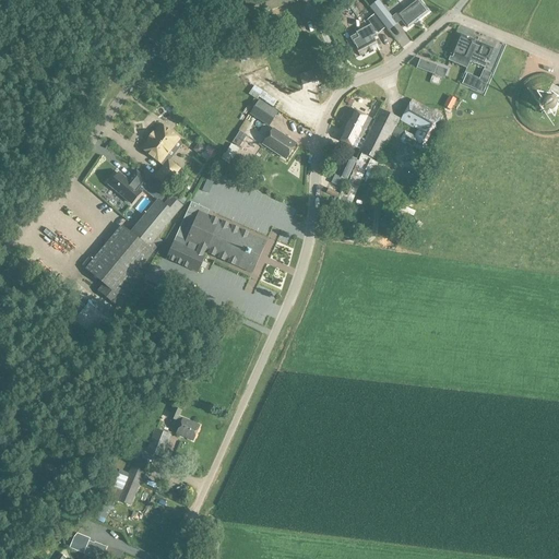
[(378,0),(370,7),(389,31),(396,24),(378,0)]
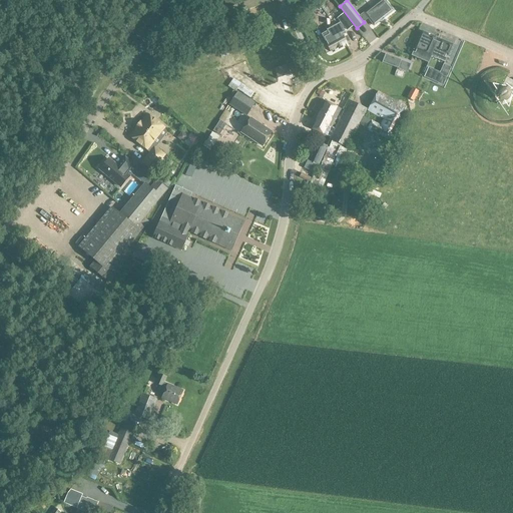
[(393,11),(384,0),(380,0),(364,13),(374,26),(381,20),(382,21),(386,18),(385,17),(393,11)]
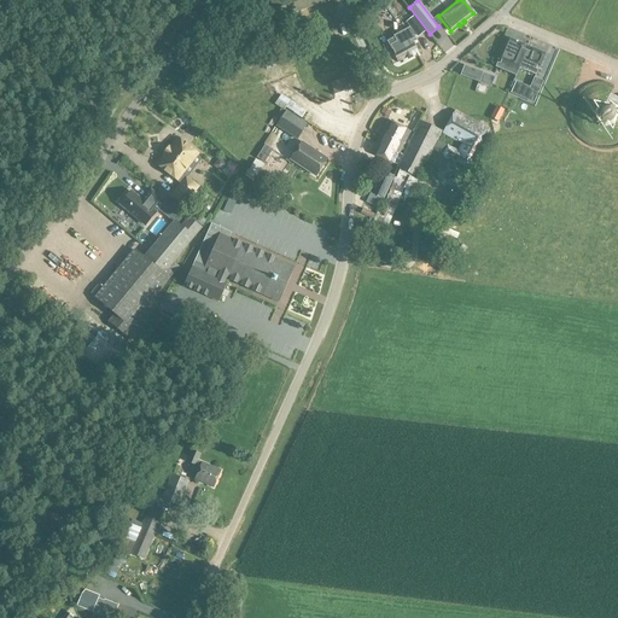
[(425,31),(414,16),(406,22),(418,38),(425,31)]
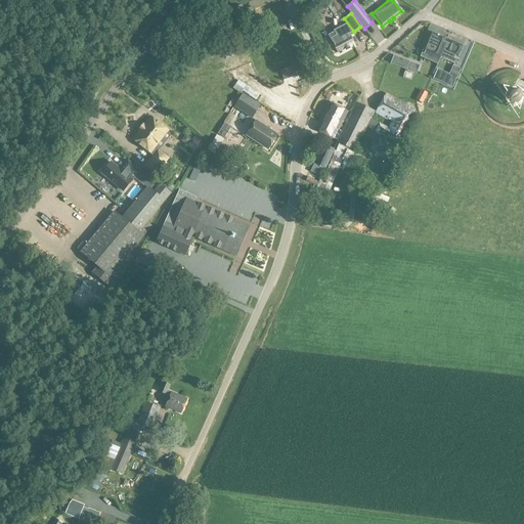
[(352,44),(348,35),(352,33),(347,24),(334,31),(336,35),(331,38),(338,52),(352,44)]
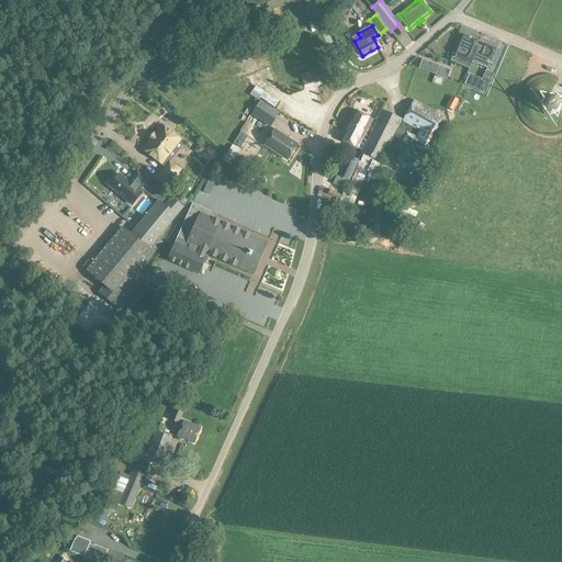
[(450,62),(469,69),(472,63),(471,63),(479,46),(475,45),(476,41),(462,35),(453,54),(456,55),(454,58),(452,57),(450,62)]
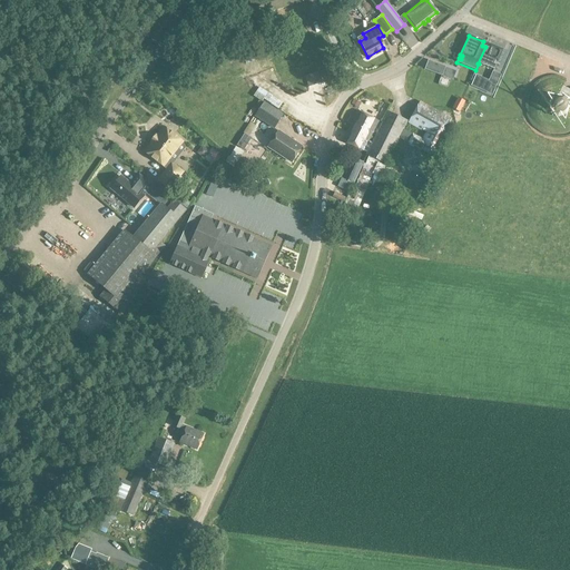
[(478,64),(479,64),(493,70),(495,65),(493,64),(494,61),(497,61),(502,50),(490,45),(489,48),(485,47),(478,64)]
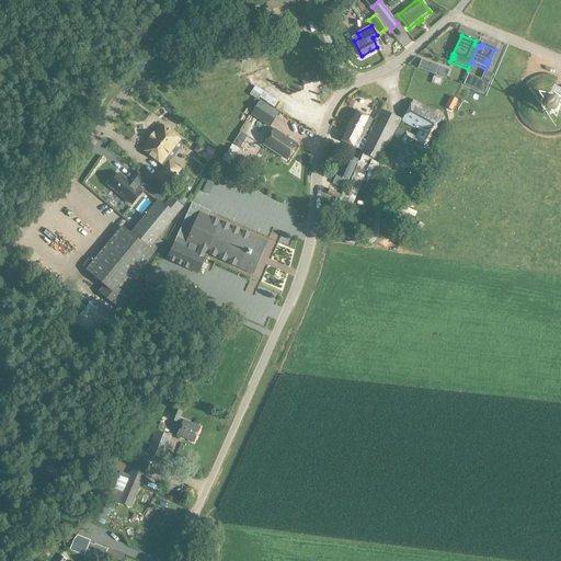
[(435,75),(438,66),(421,59),(418,68),(435,75)]
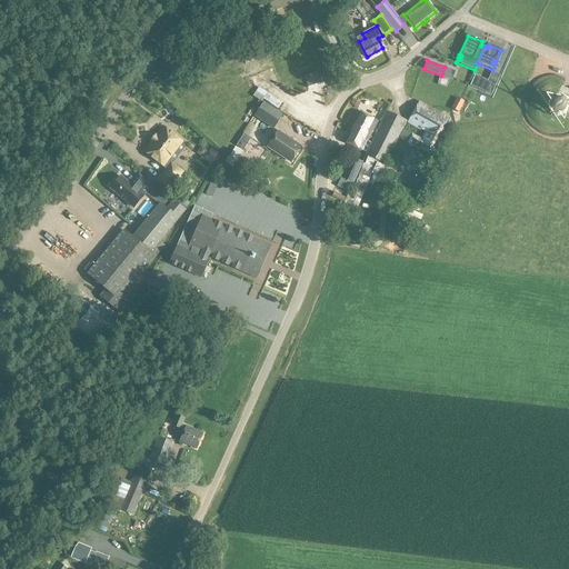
[(478,77),(476,83),(488,89),(490,86),(493,88),(499,75),(491,71),(488,81),(478,77)]
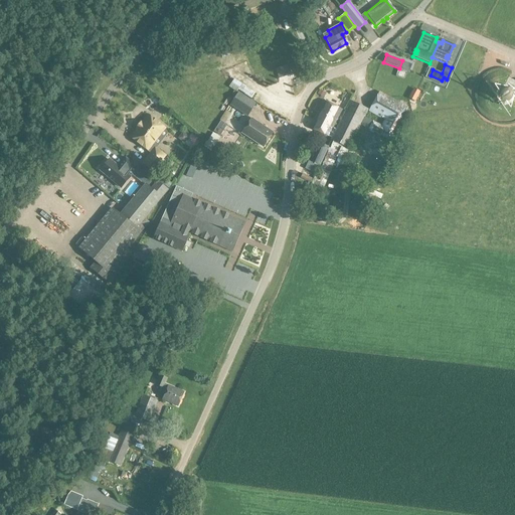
[(504,87),(499,88),(490,84),(486,95),(490,108),(499,104),(504,106),(510,104),(514,106),(514,97),(513,93),(514,87),(514,74),(509,72),(504,87)]
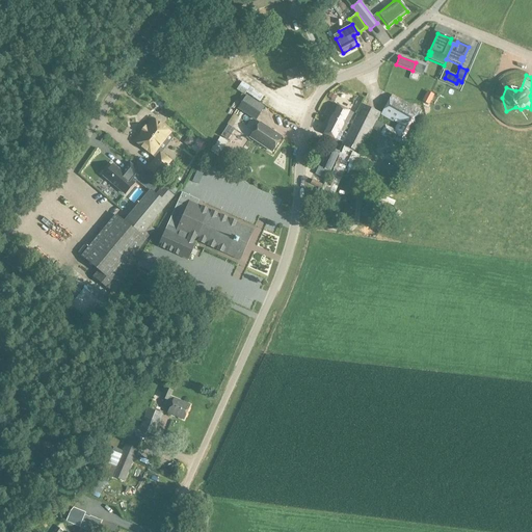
[(365,82),(362,96),(368,97),(371,83),(365,82)]
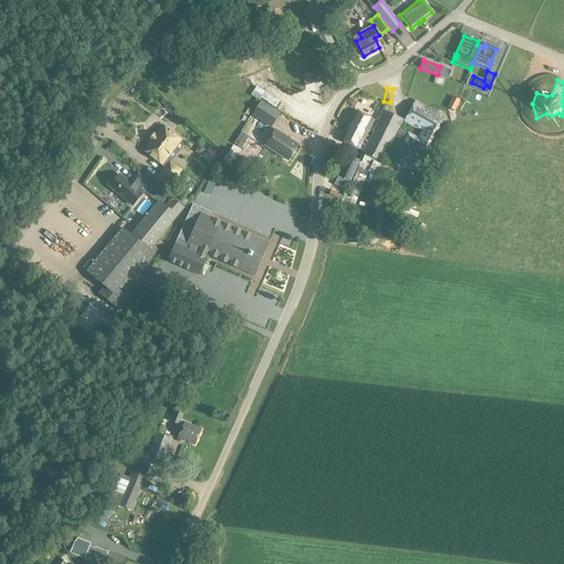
[(458,100),(453,97),(447,107),(454,110),(458,100)]
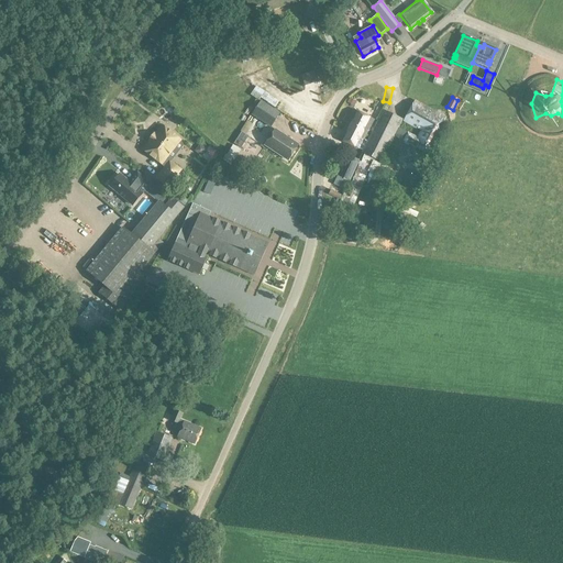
[(403,141),(412,145),(426,153),(444,119),(412,101),(401,122),(420,132),(417,138),(407,133),(403,141)]
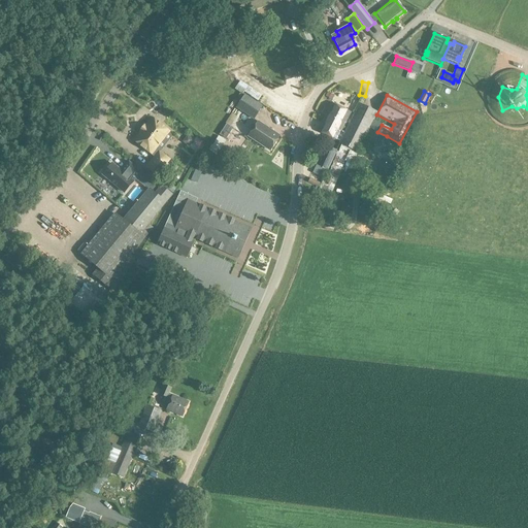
[(262,106),(244,96),(236,108),(253,120),(262,106)]
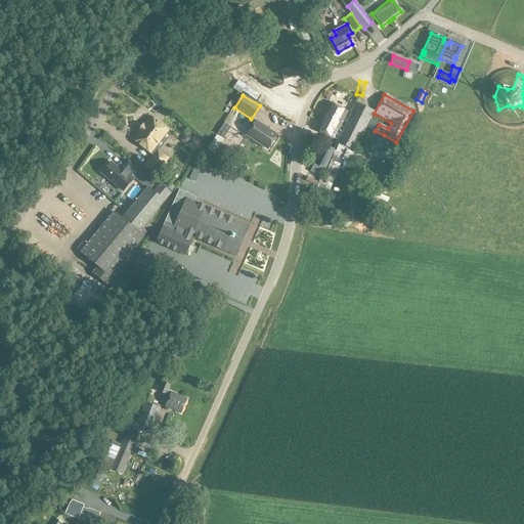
[(322,114),(320,119),(333,125),(333,123),(340,127),(347,112),(329,102),(325,108),(322,106),(319,113),(322,114)]
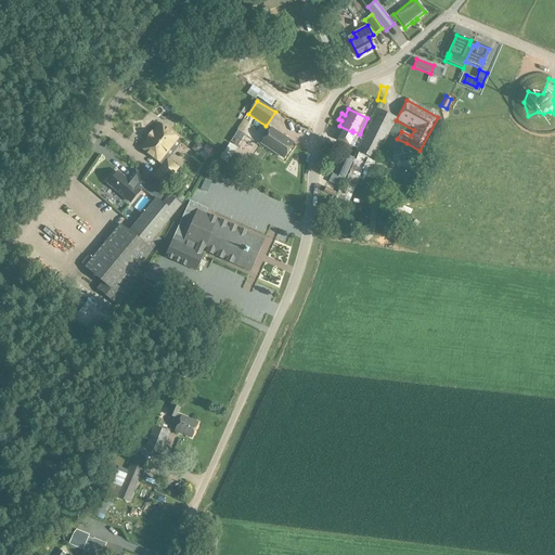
[(357,152),(375,160),(396,118),(377,110),(362,140),(358,149),(357,152)]
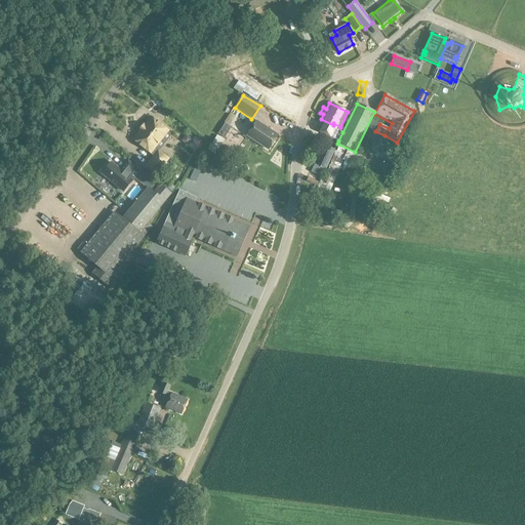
[(154,118),(153,118),(152,119),(151,118),(145,126),(144,125),(139,131),(140,132),(134,140),(151,154),(152,153),(155,155),(146,166),(157,174),(157,173),(162,177),(169,167),(165,164),(169,159),(158,151),(158,152),(154,149),(168,131),(159,124),(160,123),(159,121),(158,120),(156,118),(154,118)]
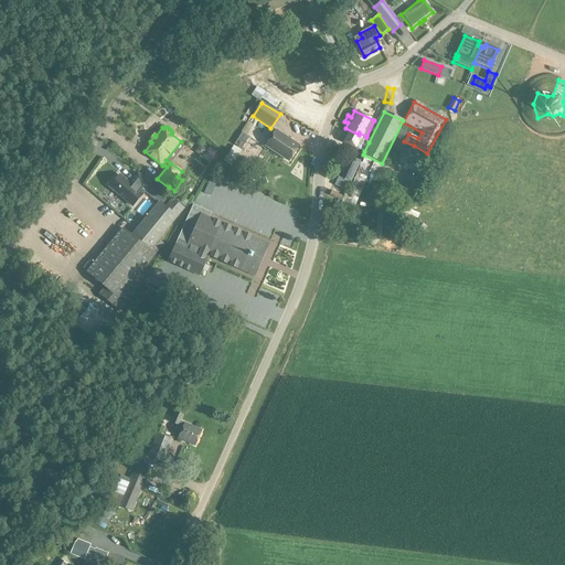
[(364,140),(366,137),(359,132),(359,135),(345,128),(339,140),(360,150),(360,149),(364,151),(369,142),(364,140)]
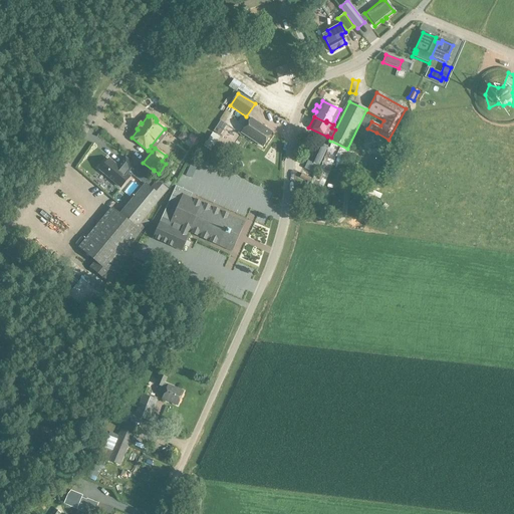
[(251,119),(242,134),(262,147),(271,133),(251,119)]
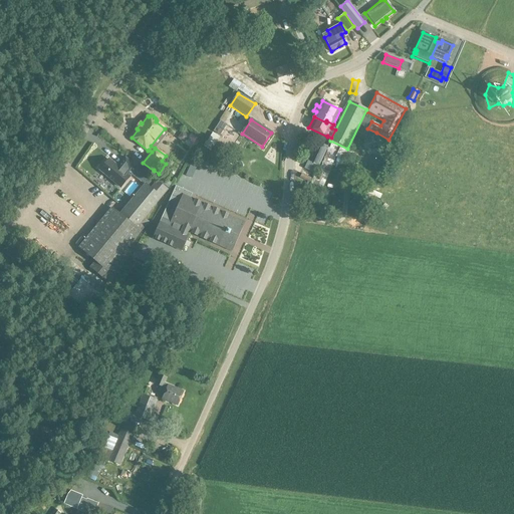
[(175,131),(178,136),(184,132),(180,126),(175,131)]
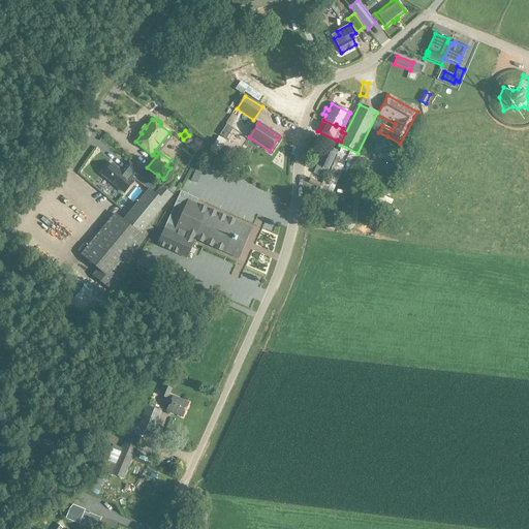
[(226,141),(219,136),(213,146),(212,145),(209,151),(217,155),(226,141)]
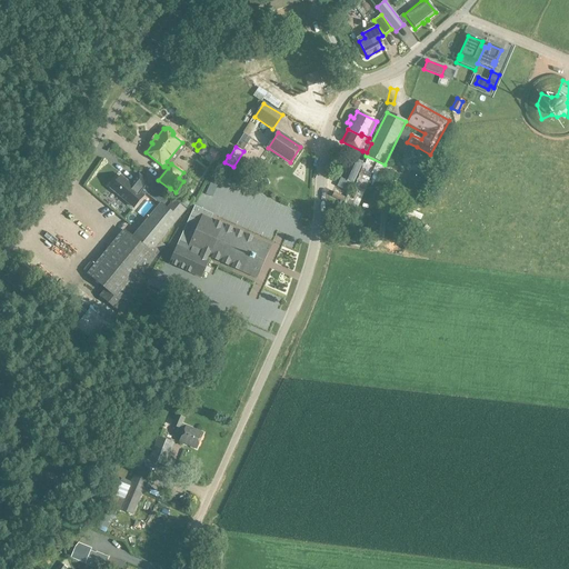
[(349,168),(345,179),(352,182),(357,171),(350,169),(349,168)]
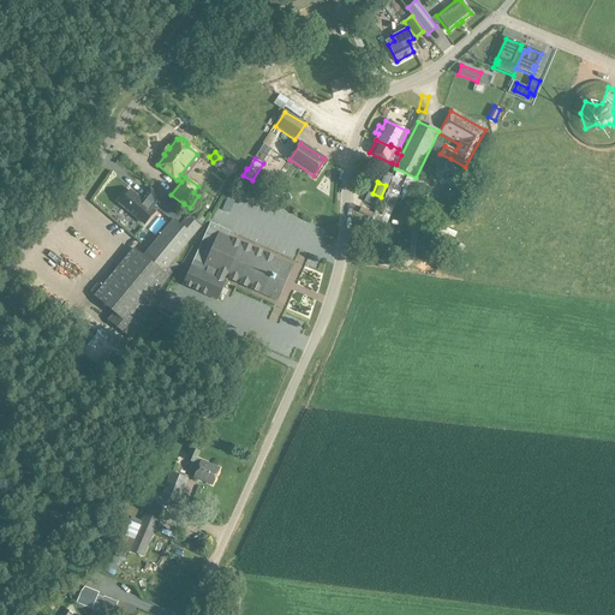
[(142,201),(130,191),(120,203),(144,225),(155,212),(163,201),(151,190),(142,201)]
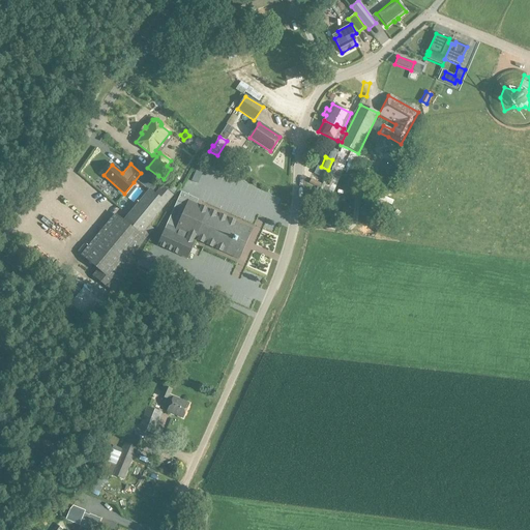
[(328,170),(321,167),(317,166),(314,174),(324,179),(328,170)]
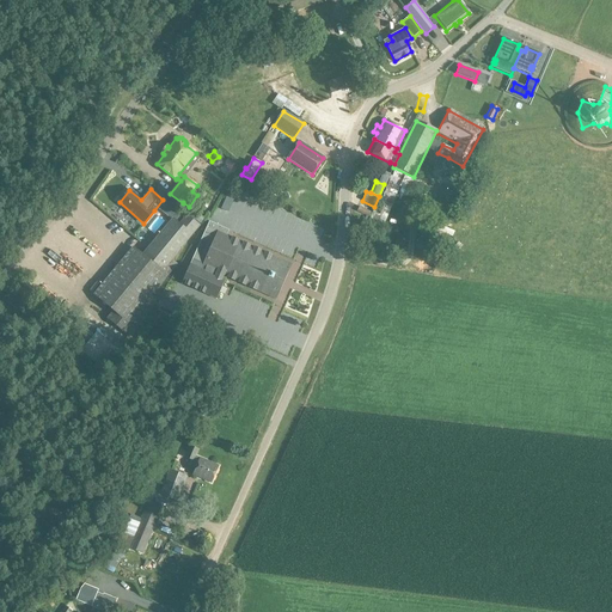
[(144,257),(134,249),(95,297),(115,312),(109,319),(123,331),(154,294),(175,269),(169,264),(200,226),(188,216),(181,226),(173,220),(144,257)]
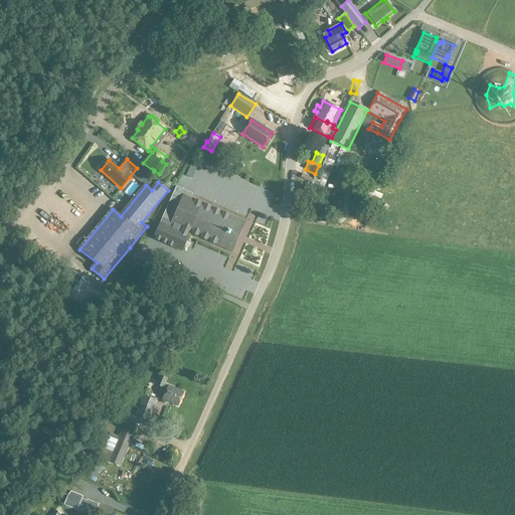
[(170,223),(170,224),(232,252),(245,222),(191,198),(192,194),(176,187),(161,219),(170,223)]
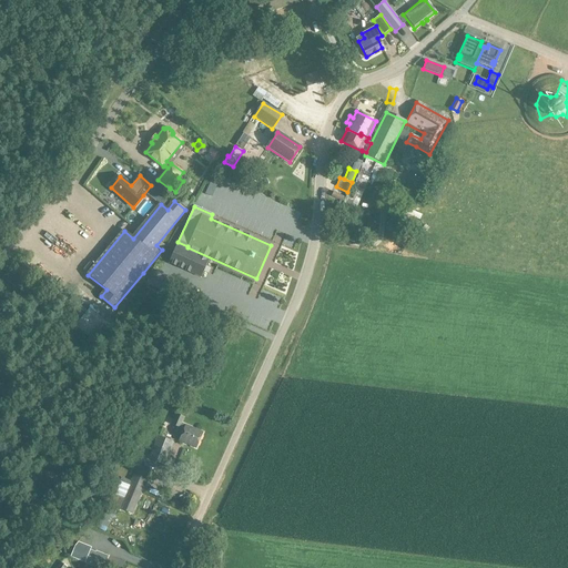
[(146,276),(143,273),(114,307),(122,314),(146,276)]
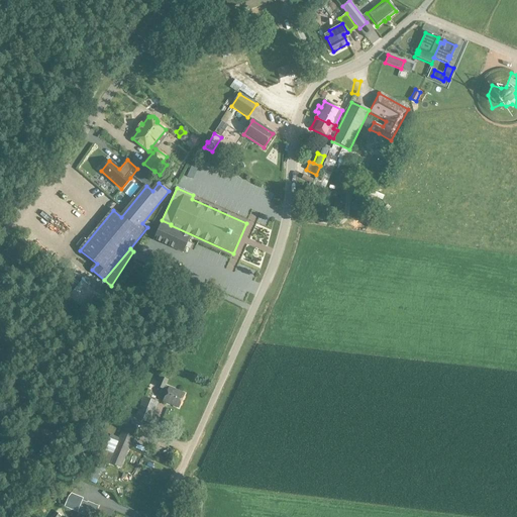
[(223,278),(222,282),(238,287),(240,282),(223,278)]
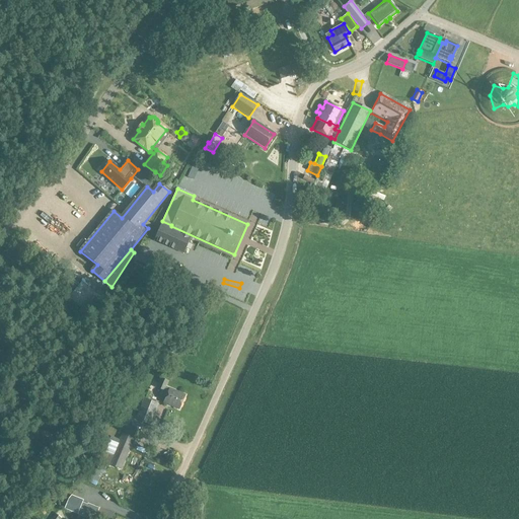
[(186,396),(169,389),(166,388),(168,382),(161,379),(157,388),(162,390),(160,395),(166,397),(164,403),(179,410),(186,396)]
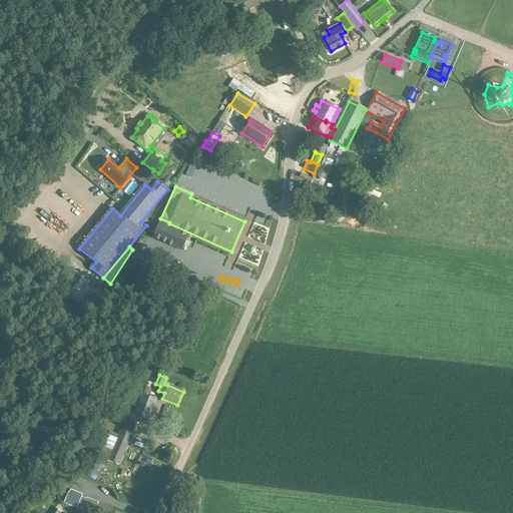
[(149,421),(157,400),(142,394),(134,415),(149,421)]
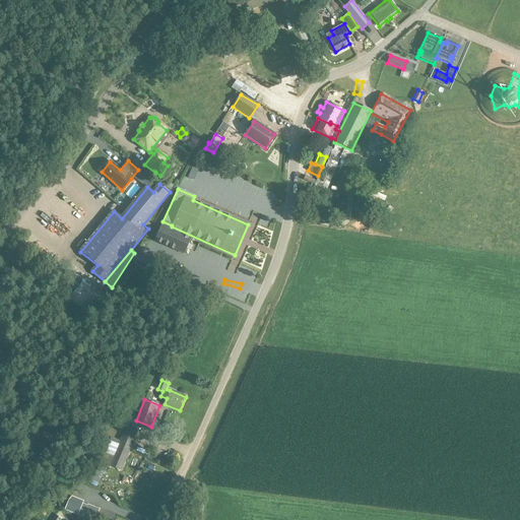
[(125,427),(119,442),(111,438),(101,463),(110,467),(110,466),(122,472),(138,432),(125,427)]
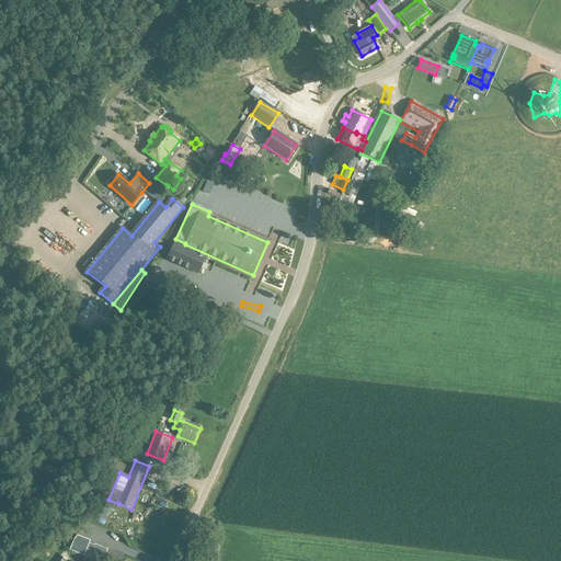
[(75,539),(70,548),(70,550),(84,556),(84,558),(93,560),(101,560),(106,547),(78,537),(77,540),(75,539)]
